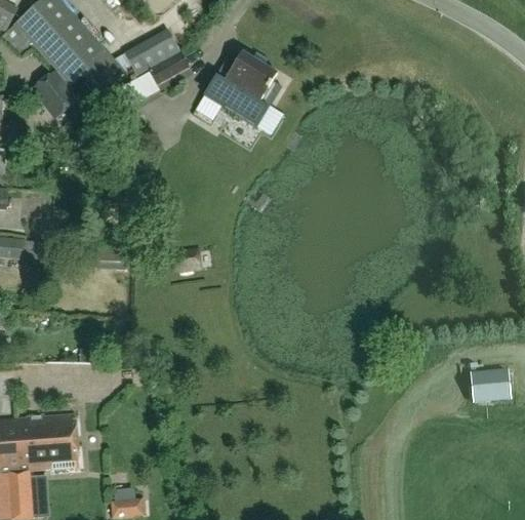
[(0,0),(0,27),(4,30),(18,6),(7,0),(0,0)]
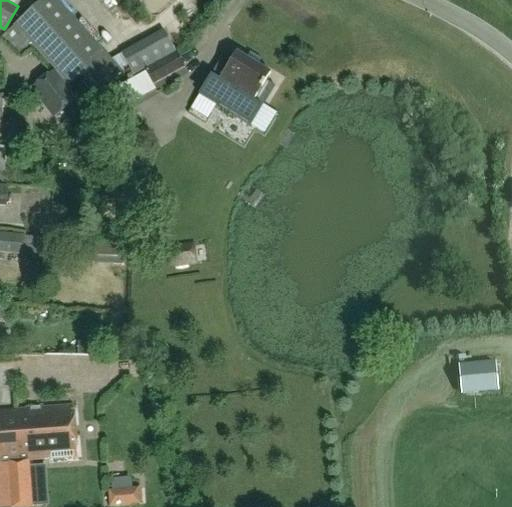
[(38,0),(15,21),(1,33),(17,50),(30,39),(65,78),(68,75),(72,79),(80,72),(96,88),(119,66),(109,55),(101,46),(60,0),(38,0)]
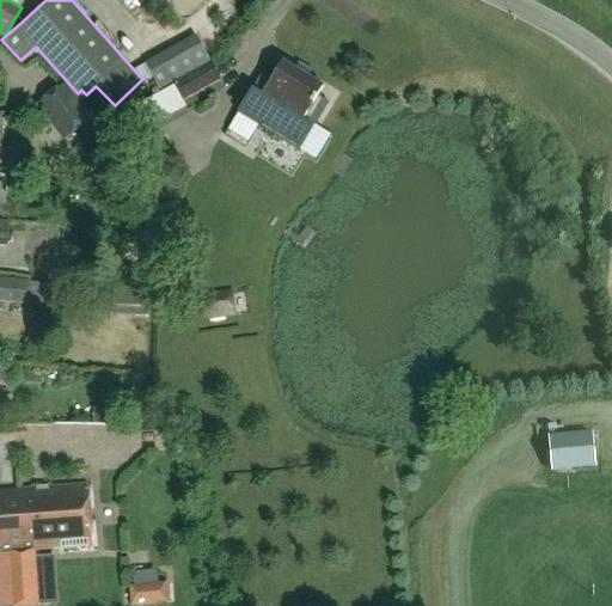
[(195,32),(150,57),(144,60),(159,87),(161,86),(209,60),(210,60),(195,32)]
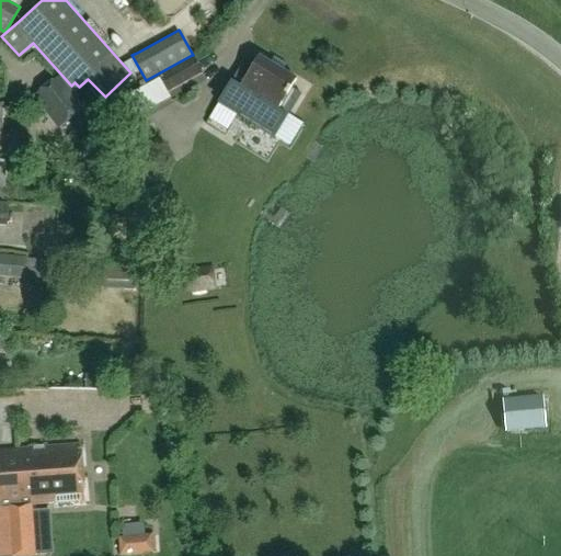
[(243,56),(216,100),(272,135),(300,90),(290,84),(295,78),(258,54),(253,61),(243,56)]
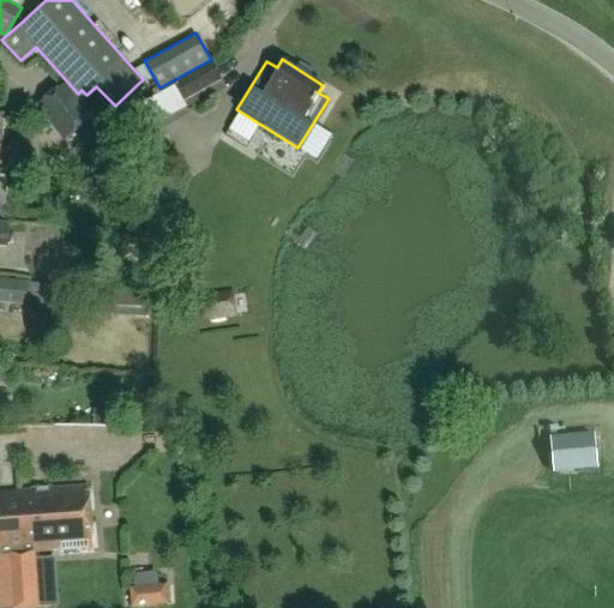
[(210,60),(162,86),(170,100),(182,94),(185,97),(221,77),(211,60),(210,60)]
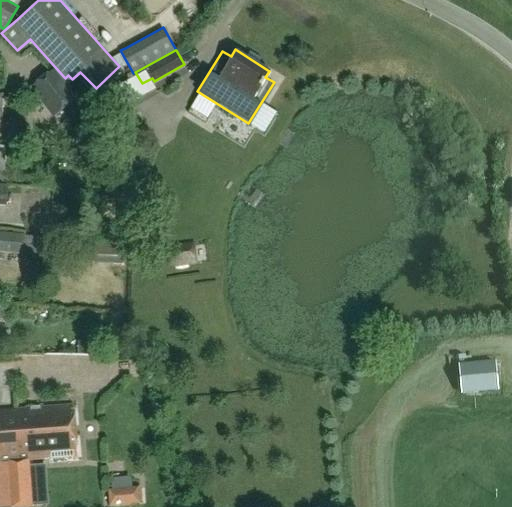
[(54,69),(30,87),(51,115),(76,98),(54,69)]
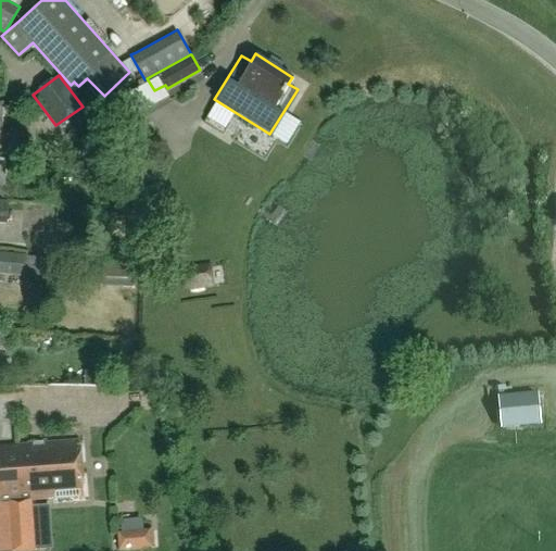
[(32,252),(21,251),(0,250),(0,272),(21,274),(33,274),(33,273),(41,273),(43,254),(32,254),(32,252)]
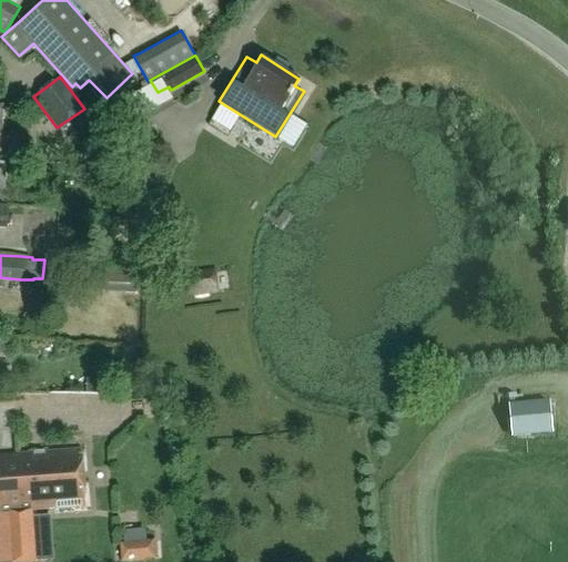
[(105,264),(104,288),(135,290),(137,265),(105,264)]
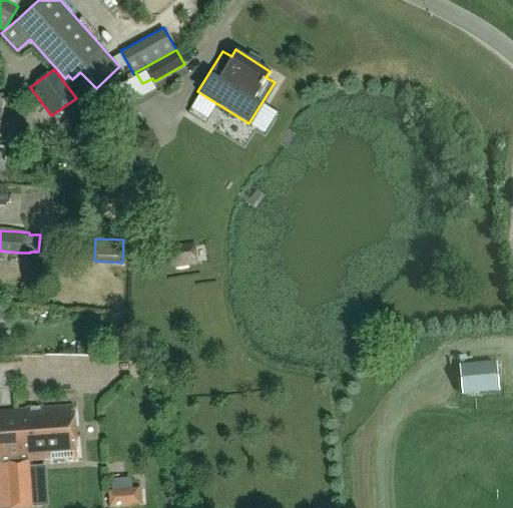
[(194,240),(166,244),(168,265),(196,262),(194,240)]
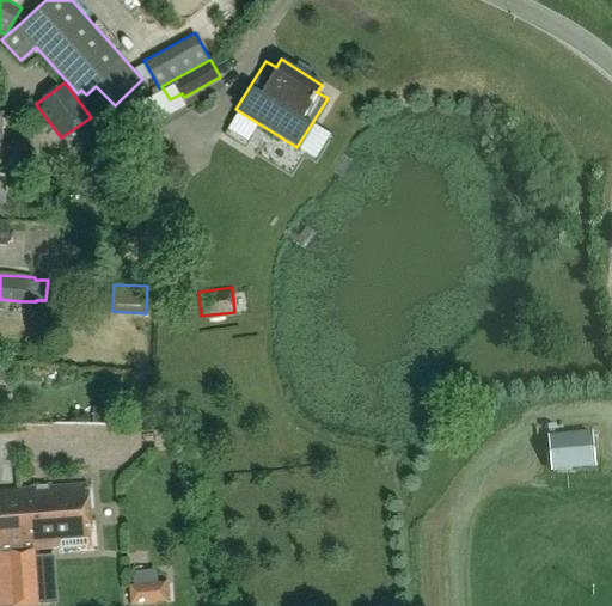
[(0,380),(10,381),(11,362),(0,361),(0,380)]
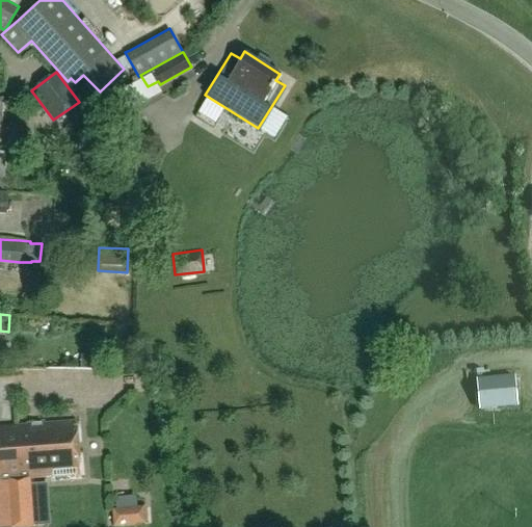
[(107,386),(123,380),(118,368),(103,373),(107,386)]
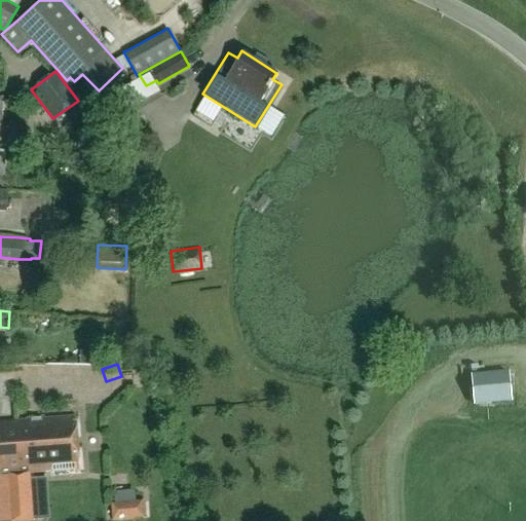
[(509,368),(472,372),(474,401),(512,398),(509,368)]
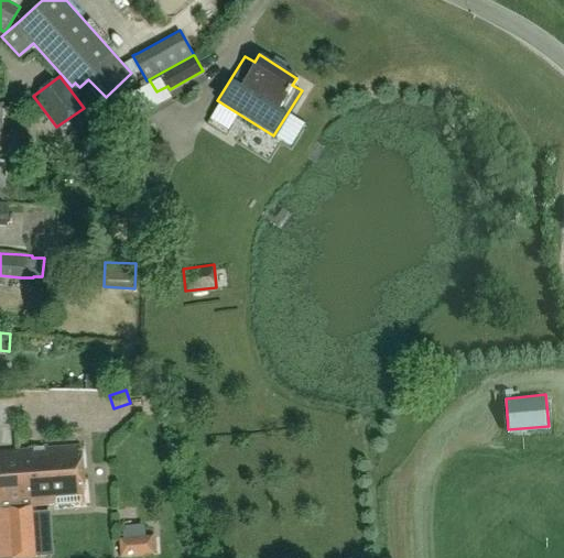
[(0,504),(9,504),(12,556),(35,554),(32,502),(85,499),(82,442),(0,448),(0,504)]
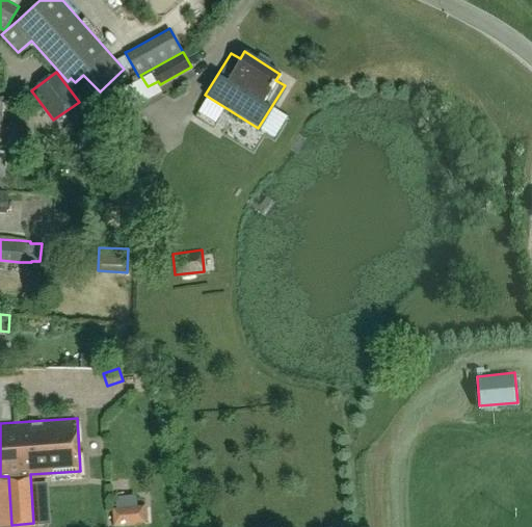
[(150,503),(112,506),(112,524),(152,521),(150,503)]
